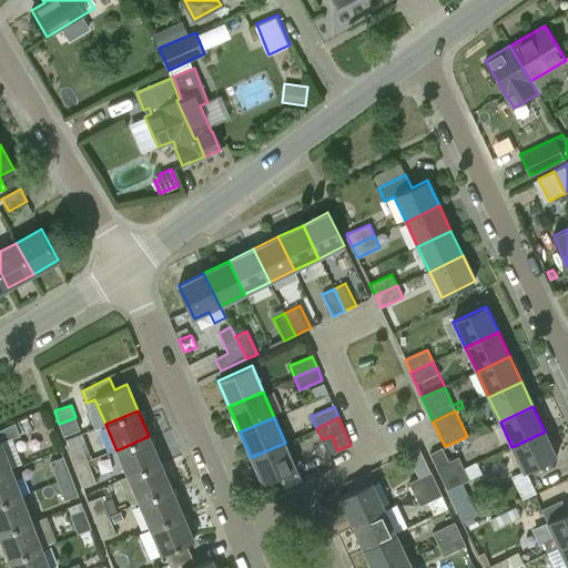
[(0,473),(11,469),(1,444),(20,436),(14,424),(1,430),(0,430),(0,473)]
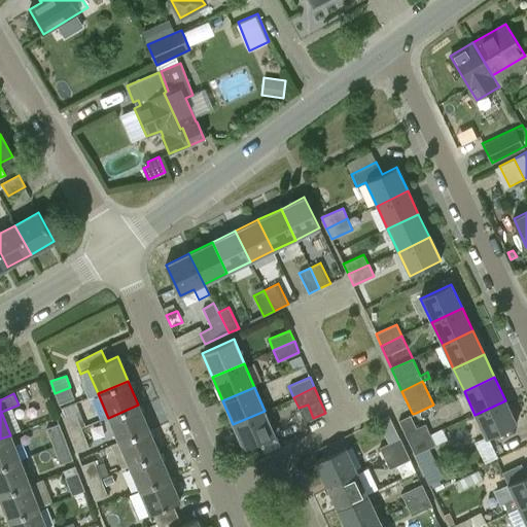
[(517,424),(505,400),(475,415),(486,438),(517,424)]
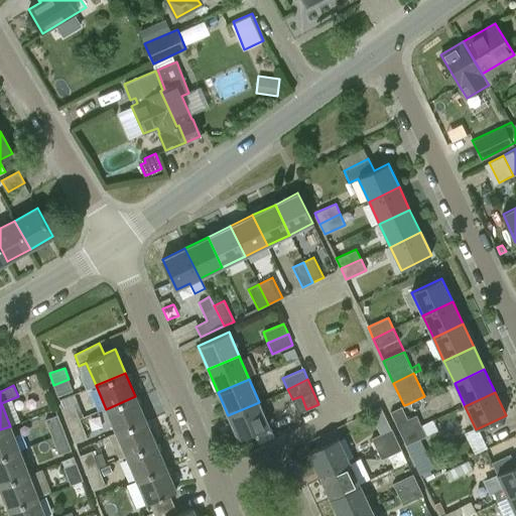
[(106,409),(116,432),(145,419),(135,396),(106,409)]
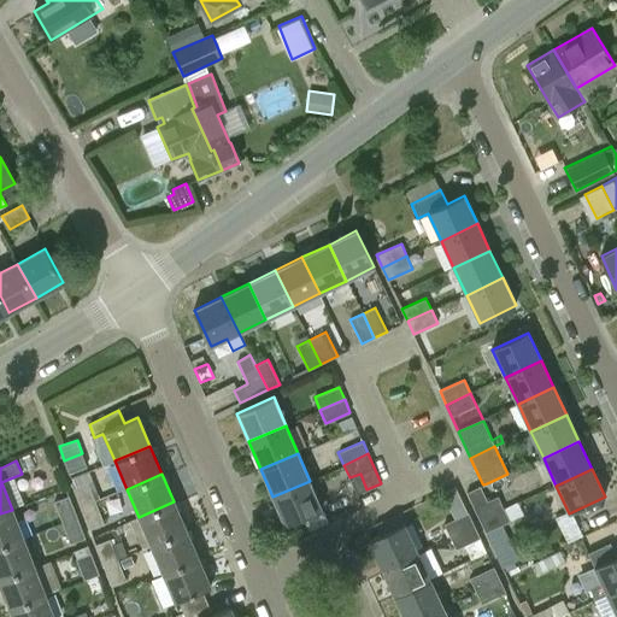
[(310,481),(272,497),(285,524),(322,509),(310,481)]
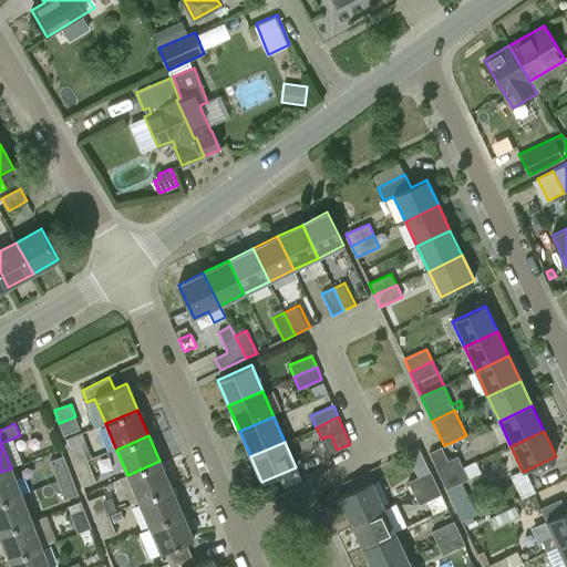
[(75,467),(89,462),(81,443),(68,449),(75,467)]
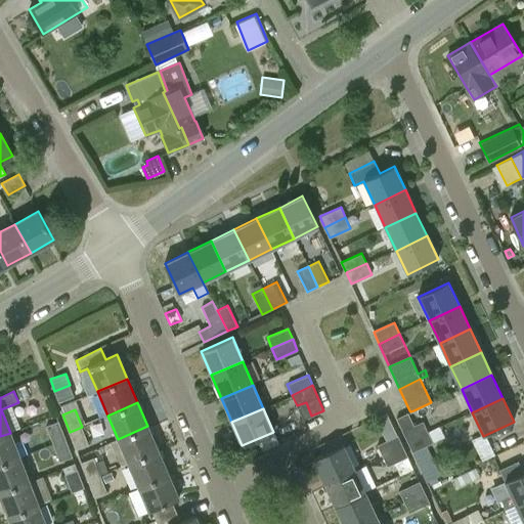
[(396,419),(407,442),(428,432),(423,421),(413,425),(407,412),(396,419)]
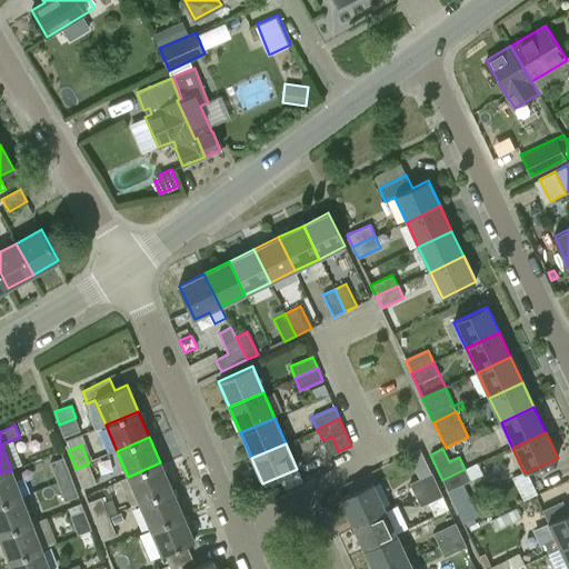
[(50,462),(58,482),(71,477),(63,457),(50,462)]
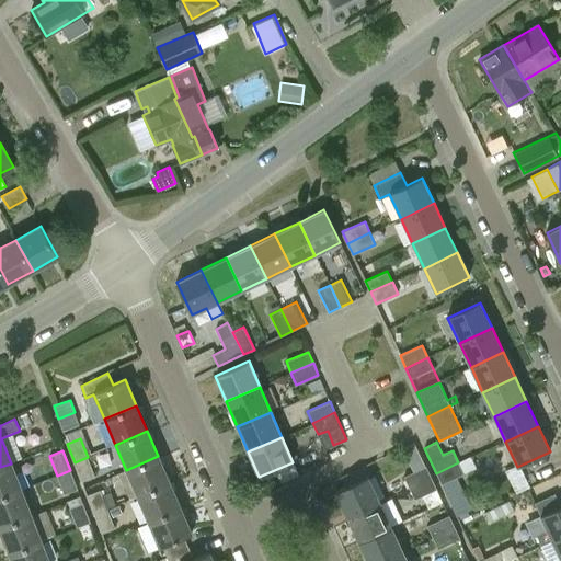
[(129,500),(138,495),(170,482),(158,456),(126,470),(118,473),(129,500)]
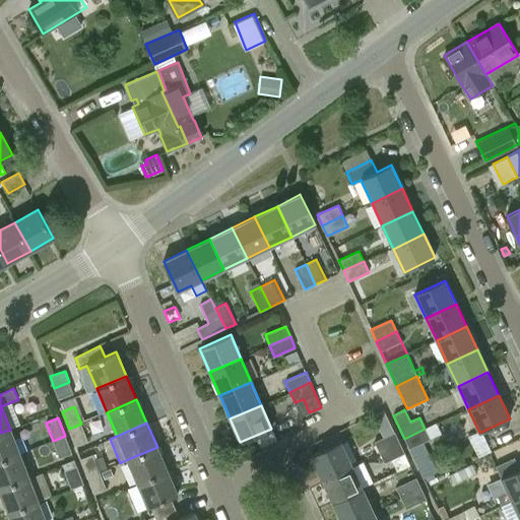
[(81,424),(69,429),(75,447),(88,442),(81,424)]
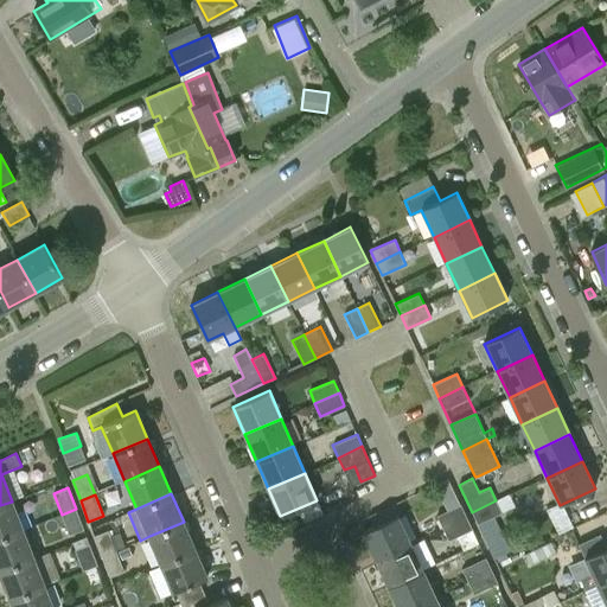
[(502,512),(496,500),(472,512),(478,524),(502,512)]
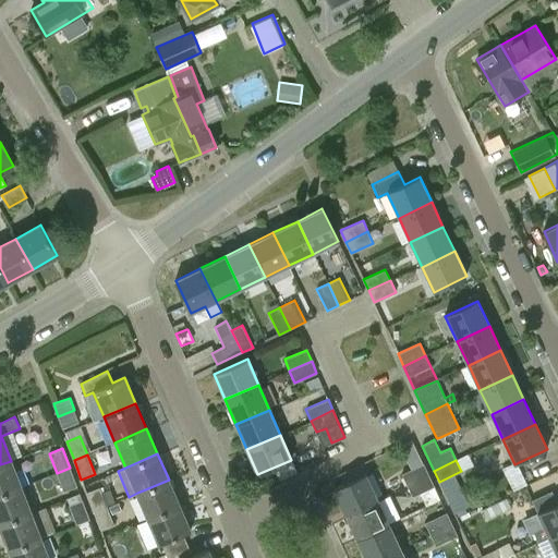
[(0,464),(0,494),(21,486),(29,483),(24,468),(15,472),(11,461),(0,464)]
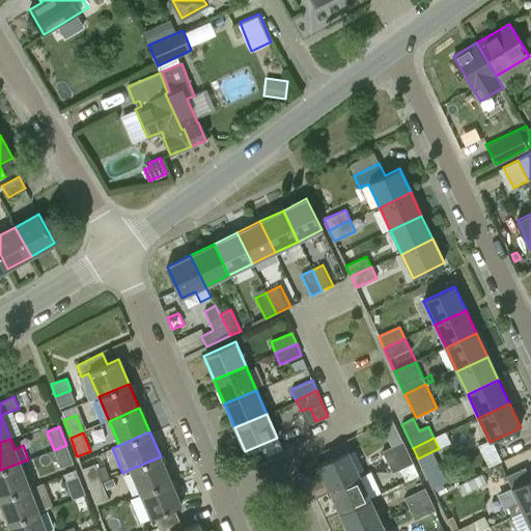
[(382,451),(387,462),(408,452),(402,441),(382,451)]
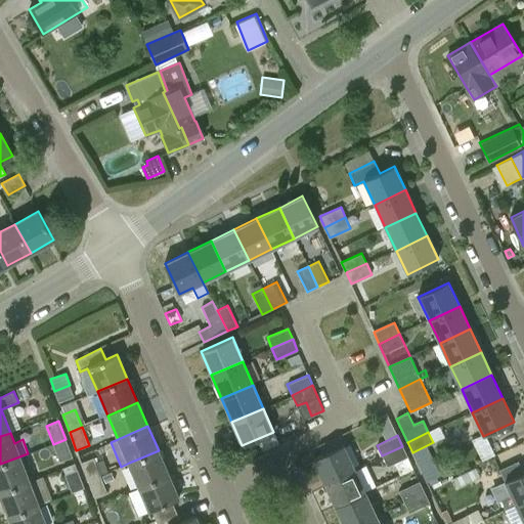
[(66,439),(53,444),(59,462),(73,456),(66,439)]
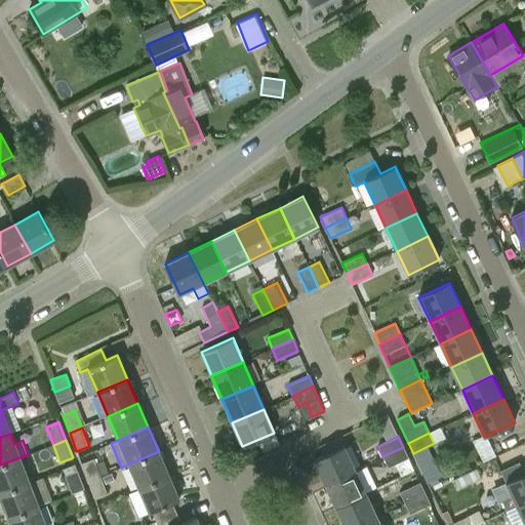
[(324,484),(356,469),(345,445),(313,460),(324,484)]
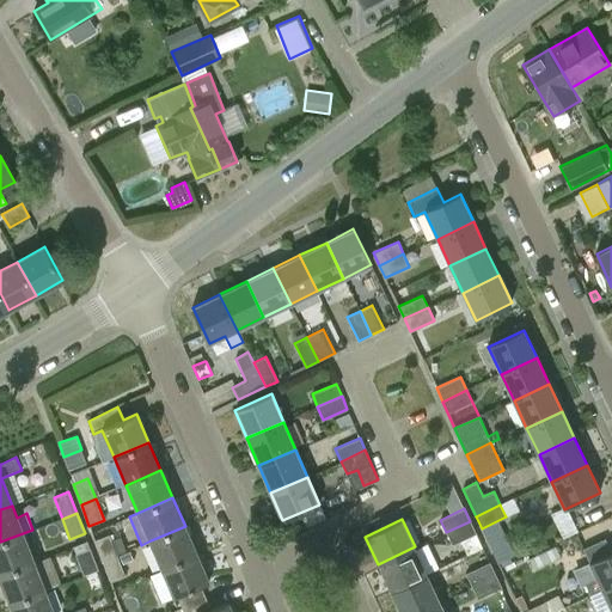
[(470,521),(446,532),(452,544),(477,533),(470,521)]
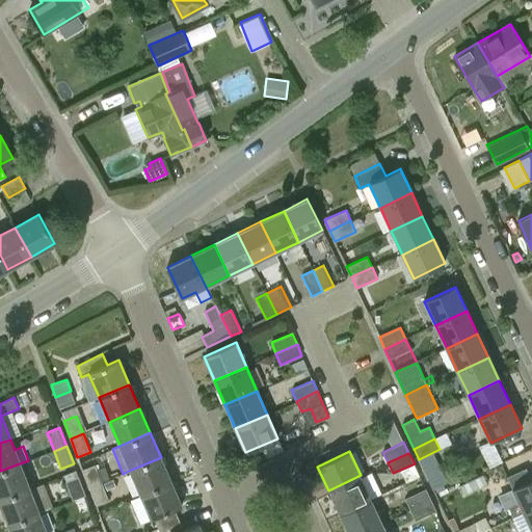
[(131,470),(141,495),(171,481),(161,457),(131,470)]
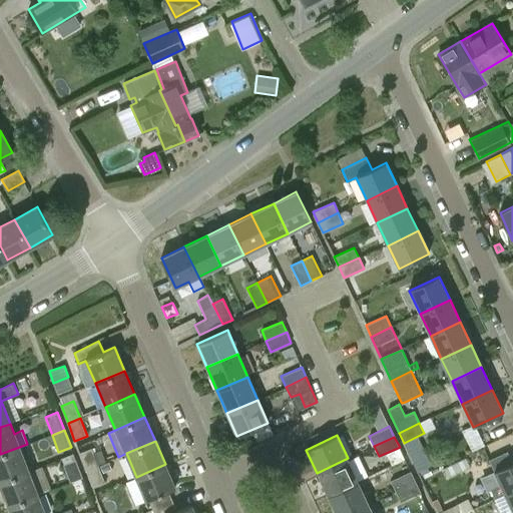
[(0,454),(0,482),(28,471),(19,447),(0,454)]
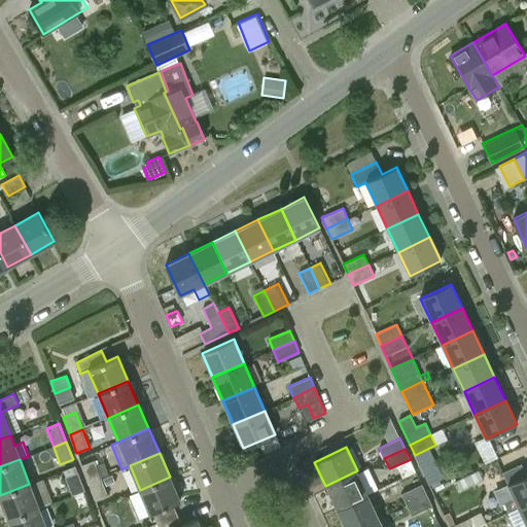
[(81,465),(89,484),(102,478),(101,478),(109,475),(104,462),(97,464),(95,460),(81,465)]
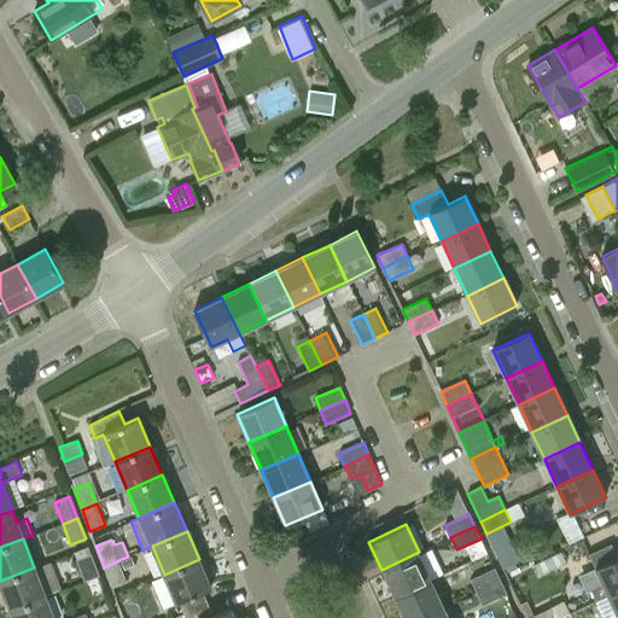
[(382,570),(394,596),(431,579),(419,552),(382,570)]
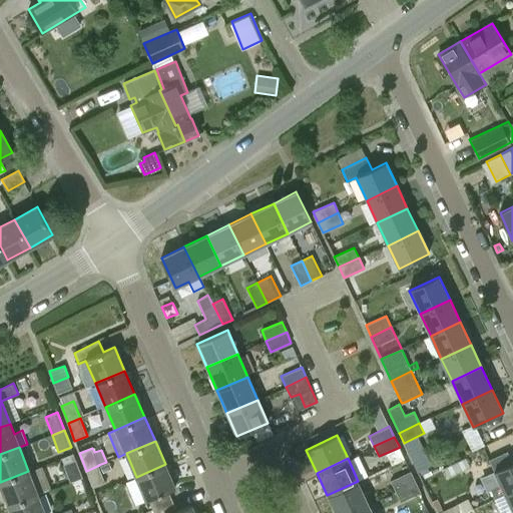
[(70,482),(82,477),(75,460),(63,464),(70,482)]
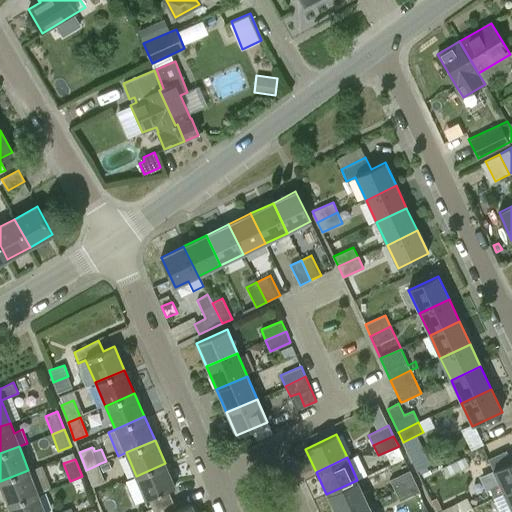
[(504,494),(511,489),(511,461),(483,475),(494,498),(504,494)]
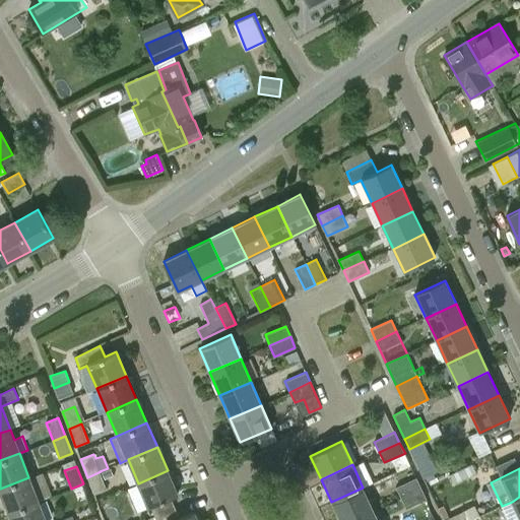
[(150,507),(154,517),(178,507),(174,497),(178,495),(168,470),(138,483),(148,508),(150,507)]
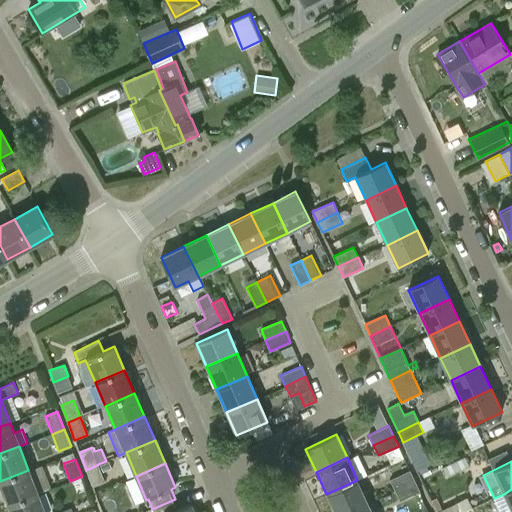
[(99,464),(86,470),(93,487),(105,482),(99,464)]
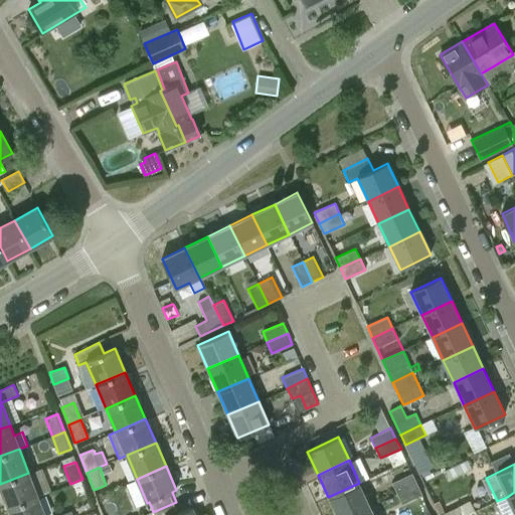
[(0,484),(0,486),(8,508),(37,497),(28,473),(0,484)]
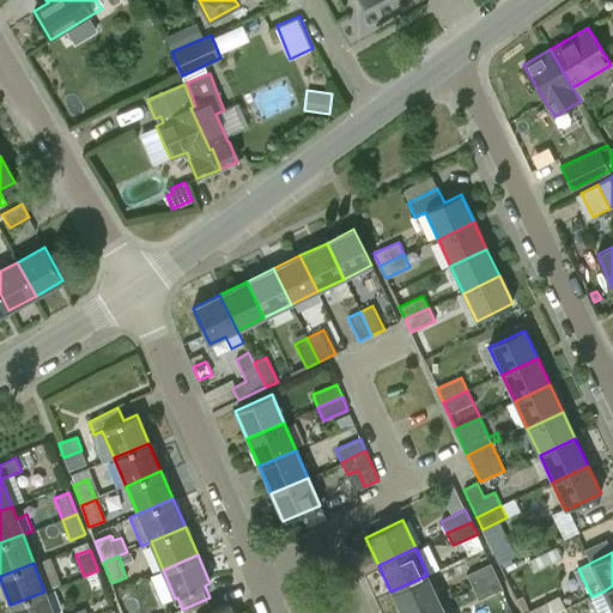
[(467,575),(472,587),(496,576),(490,564),(467,575)]
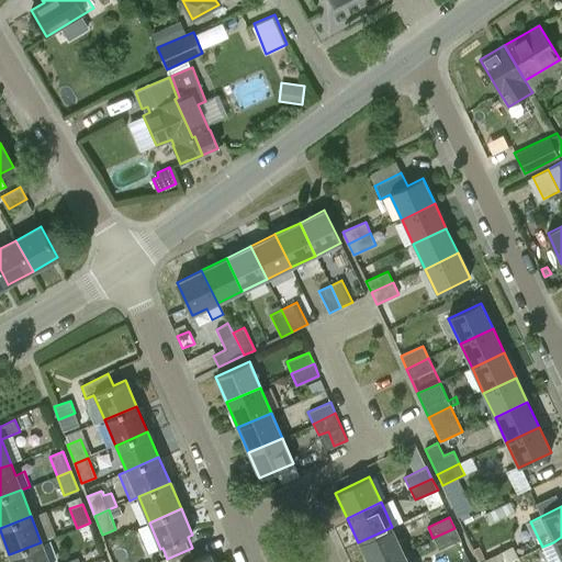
[(358,542),(367,561),(381,561),(404,552),(392,527),(358,542)]
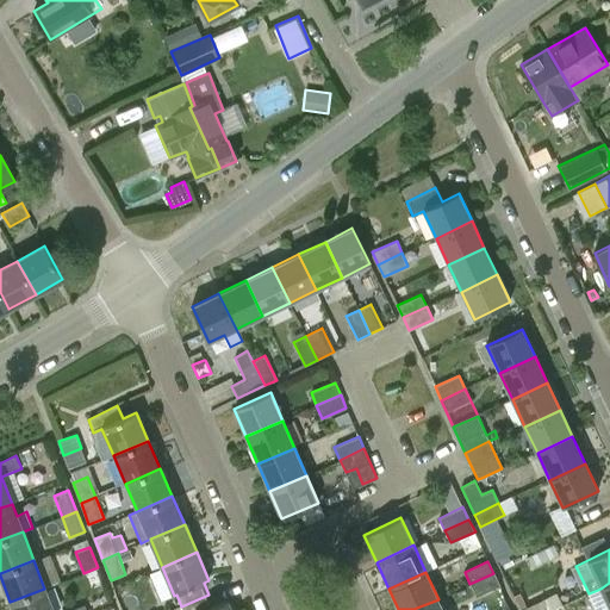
[(506,609),(510,609),(493,573),(470,584),(481,609),(506,609)]
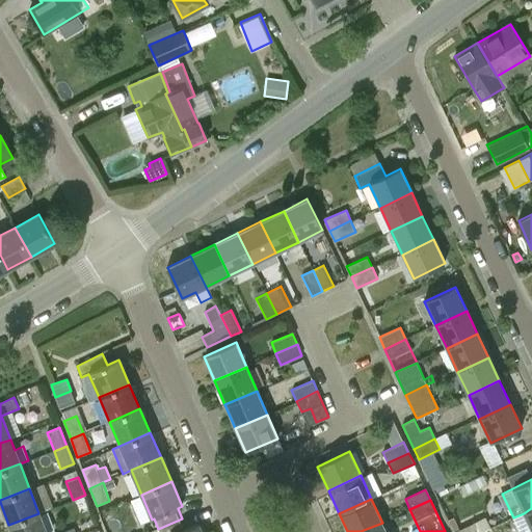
[(75,531),(74,528),(63,531),(46,531),(38,513),(8,525),(11,531),(75,531)]
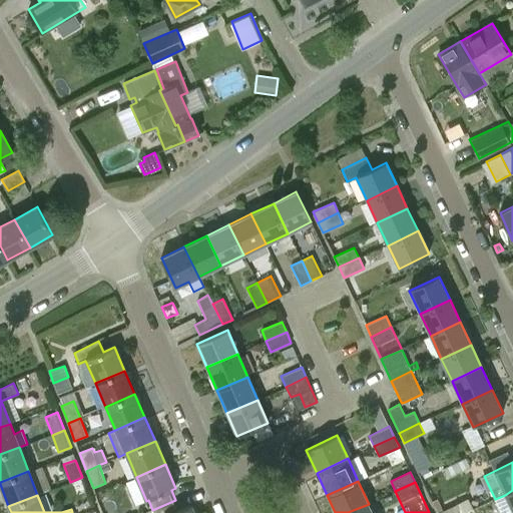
[(437,499),(433,501),(438,512),(443,511),(437,499)]
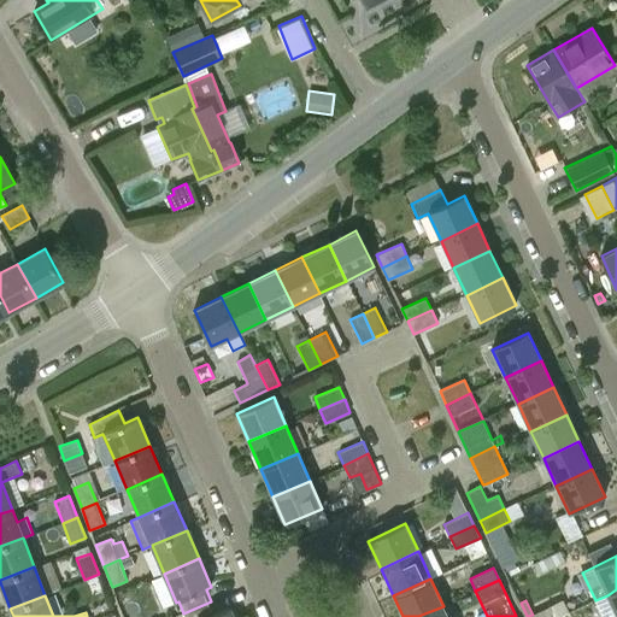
[(233,616),(229,607),(216,612),(211,601),(183,613),(184,616),(233,616)]
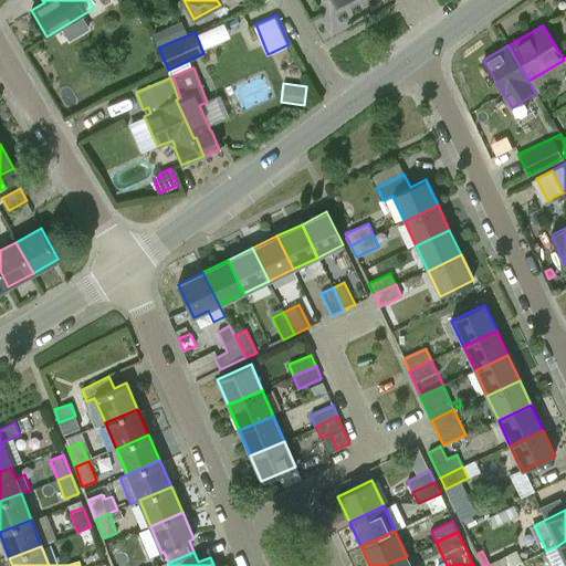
[(536,555),(512,565),(541,565),(542,565),(536,555)]
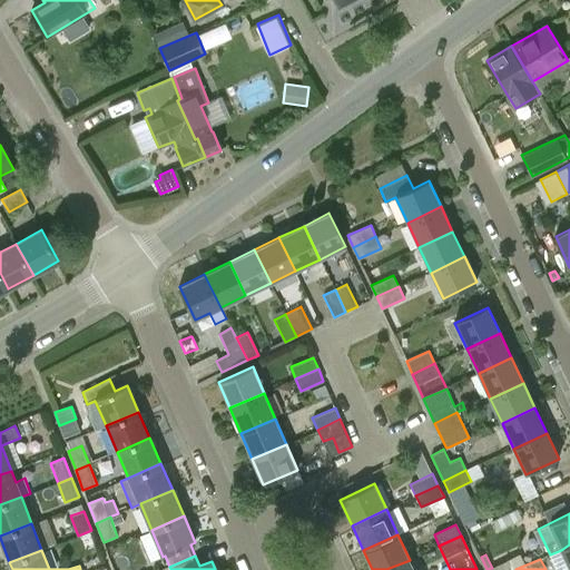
[(414,569),(410,560),(386,569),(414,569)]
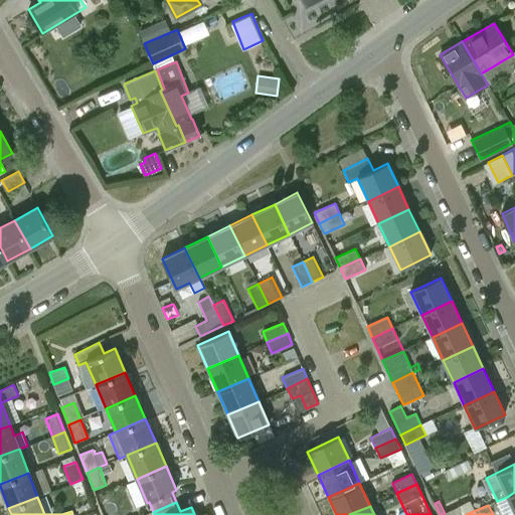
[(463,514),(459,506),(445,513),(440,514),(463,514)]
